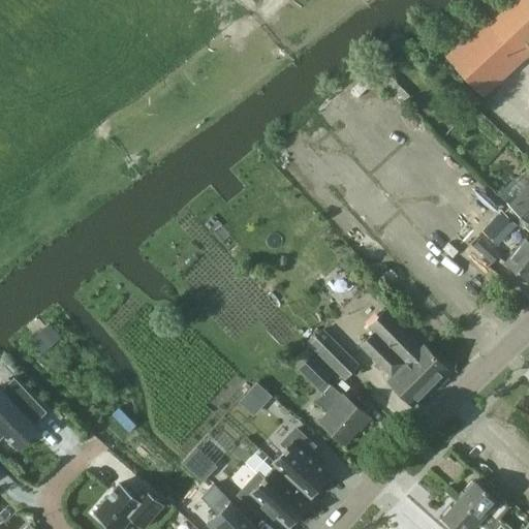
[(528,0),(503,0),(445,55),(484,96),(528,54),(528,0)]
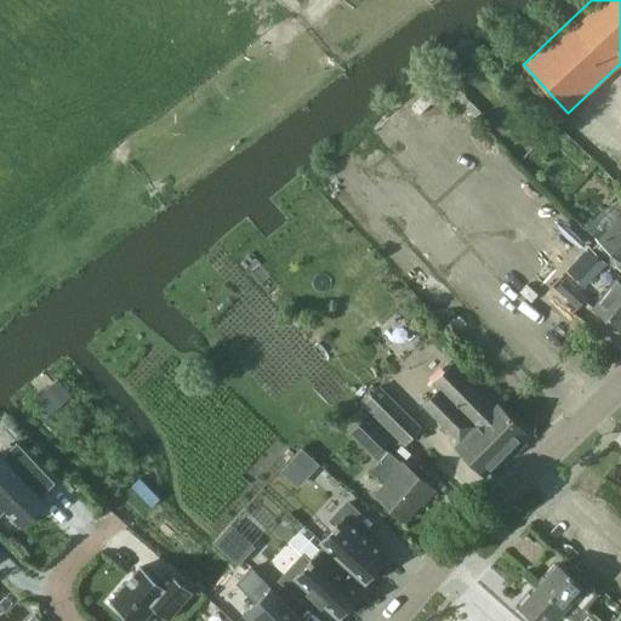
[(598,244),(594,248),(598,250),(594,254),(613,269),(617,266),(620,269),(620,215),(597,241),(598,244)]
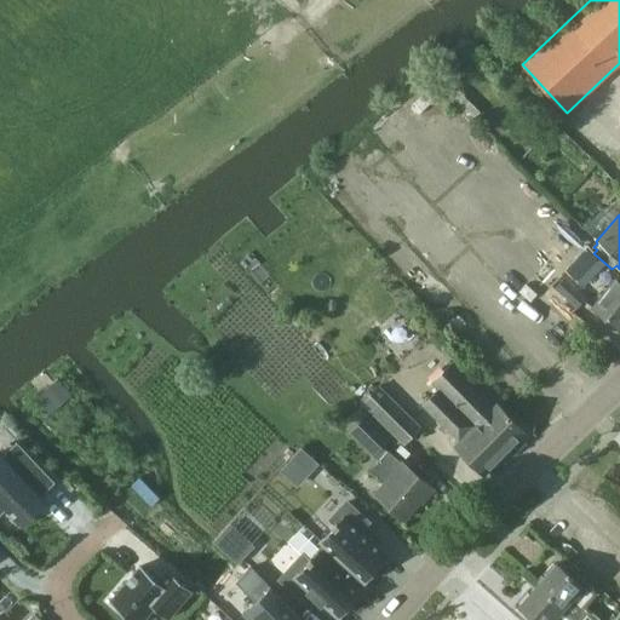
[(581,260),(575,267),(591,279),(596,274),(604,280),(613,270),(612,269),(593,253),(590,251),(581,260)]
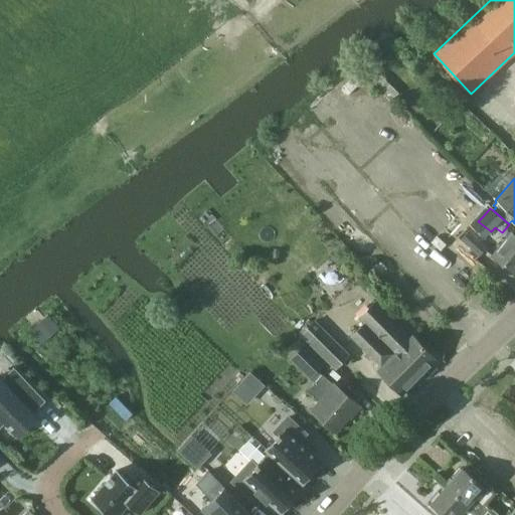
[(482,242),(483,241),(471,230),(463,240),(481,254),(488,246),(482,242)]
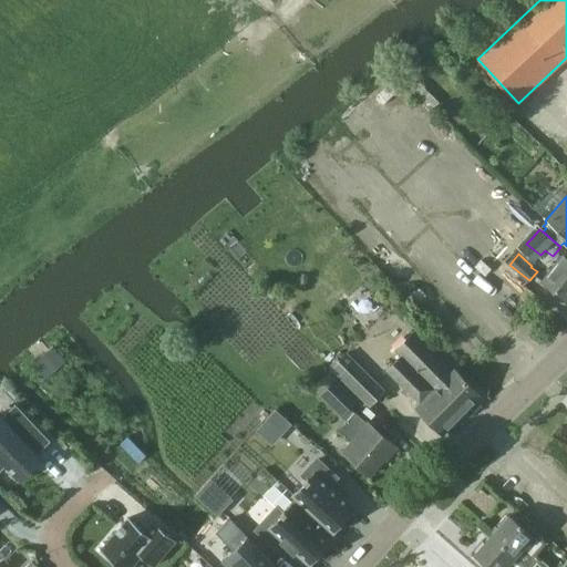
[(566,302),(566,257),(562,254),(540,280),(566,302)]
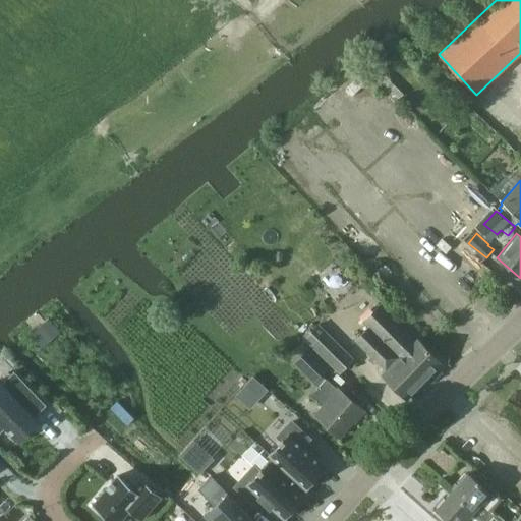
[(386,265),(380,271),(386,277),(392,271),(386,265)]
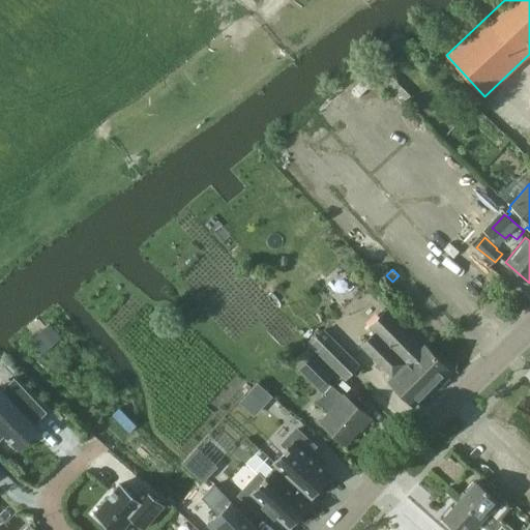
[(422,345),(396,319),(386,308),(369,327),(374,332),(361,345),(388,372),(384,376),(388,380),(389,379),(414,405),(449,370),(423,344),(422,345)]
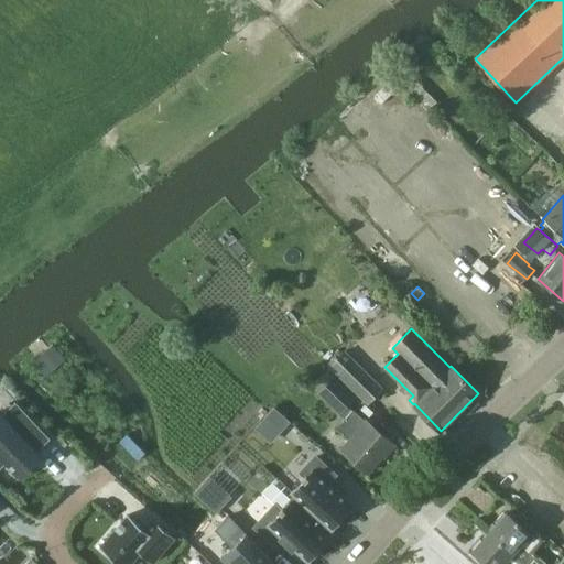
[(368,404),(382,389),(345,350),(329,366),(368,404)]
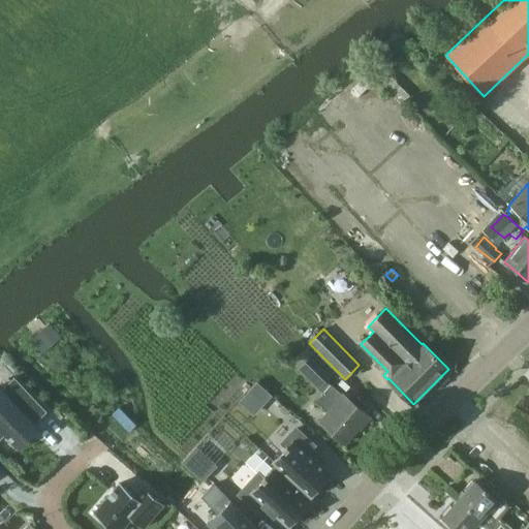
[(313,351),(297,368),(318,389),(335,373),(313,351)]
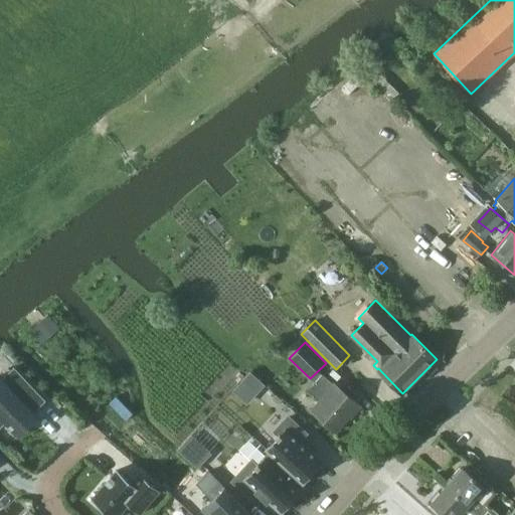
[(37,414),(35,411),(47,400),(14,366),(2,378),(0,375),(0,430),(6,424),(16,436),(37,414)]
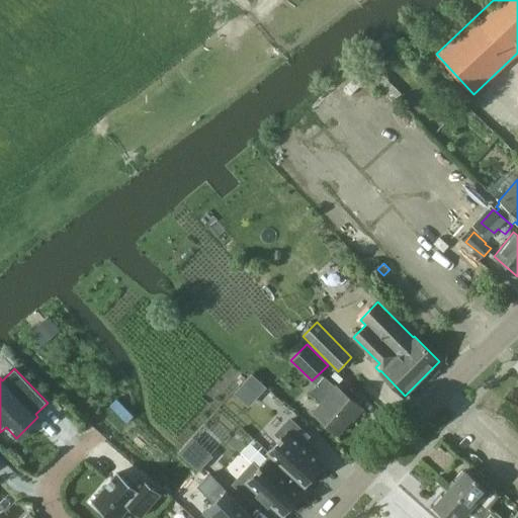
[(258,396),(266,387),(252,373),(244,382),(258,396)]
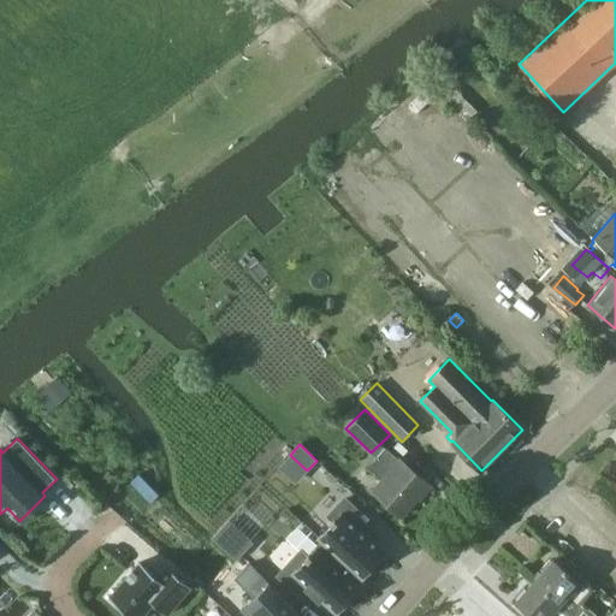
[(386,444),(367,466),(375,473),(374,474),(380,480),(372,490),(403,516),(431,484),(394,451),(386,444)]
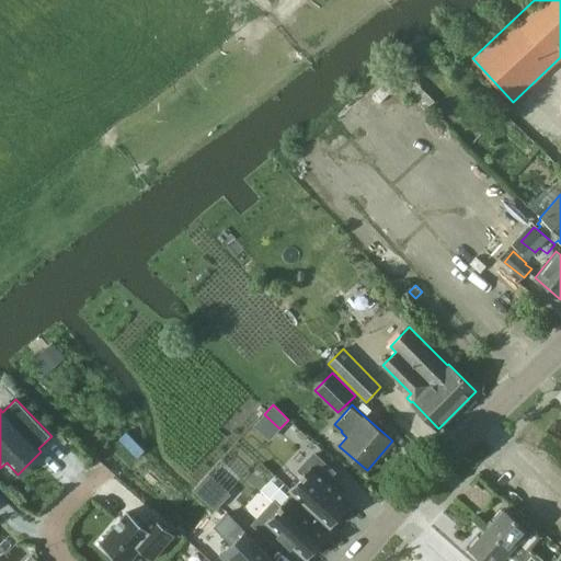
[(293,491),(325,519),(331,525),(352,502),(328,480),(335,471),(313,451),(297,469),(302,474),(289,488),(293,491)]
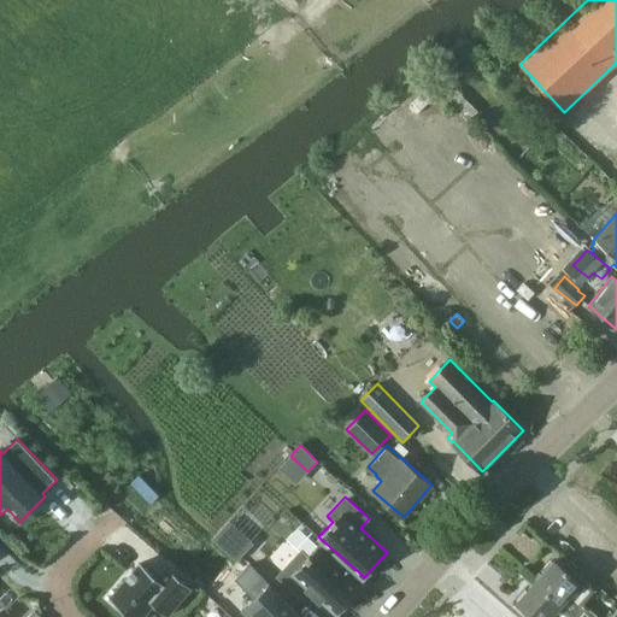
[(238,562),(254,544),(230,522),(213,539),(238,562)]
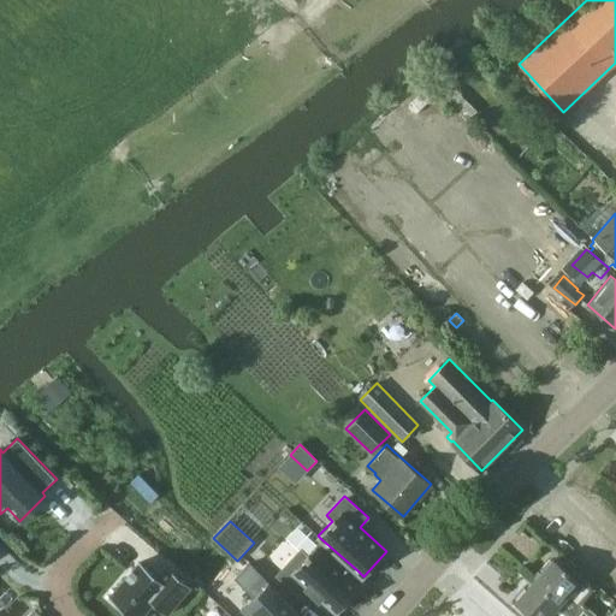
[(350,579),(357,570),(321,539),(307,555),(301,549),(277,575),(301,598),(309,588),(335,612),(359,587),(350,579)]
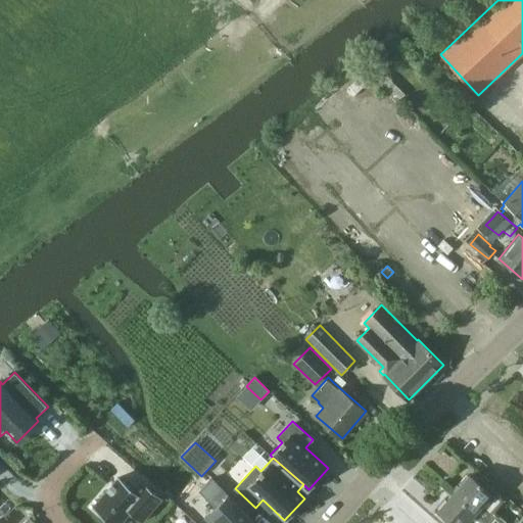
[(470,474),(454,492),(487,522),(501,522),(504,520),(493,512),(505,500),(486,482),(483,486),(470,474)]
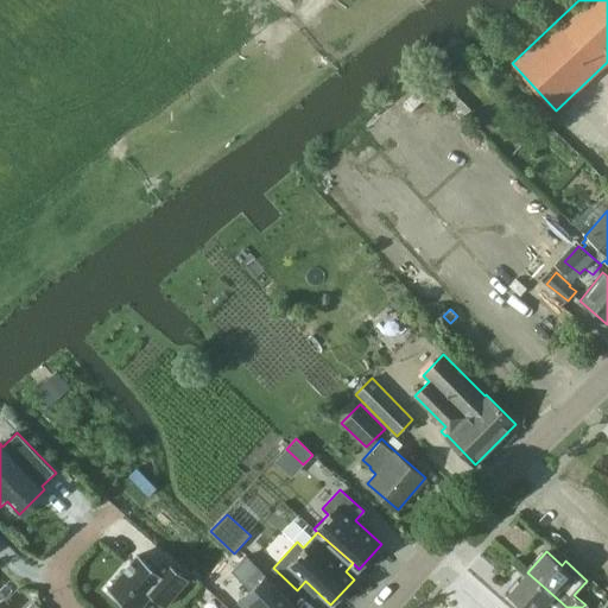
[(140,607),(152,595),(165,607),(189,580),(165,559),(156,570),(138,555),(108,589),(130,607),(140,607)]
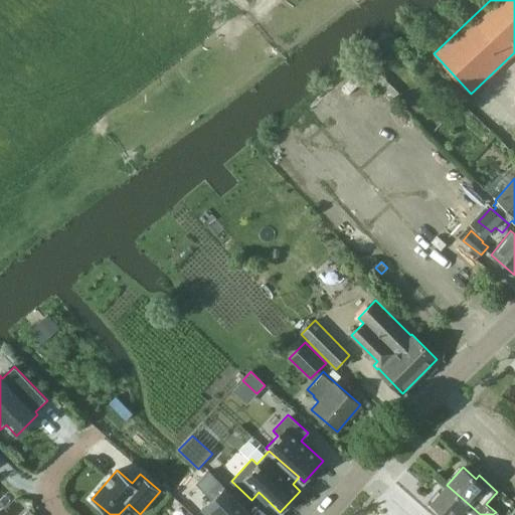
[(209,471),(199,481),(216,498),(204,510),(202,508),(201,510),(205,514),(249,514),(225,490),(227,489),(209,471)]
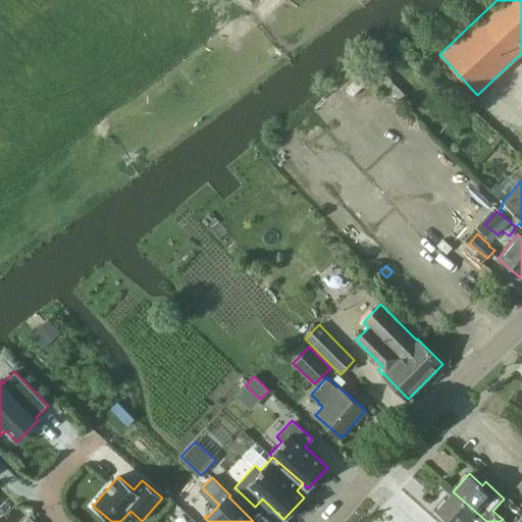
[(486,521),(453,491),(436,510),(449,521),(486,521)]
